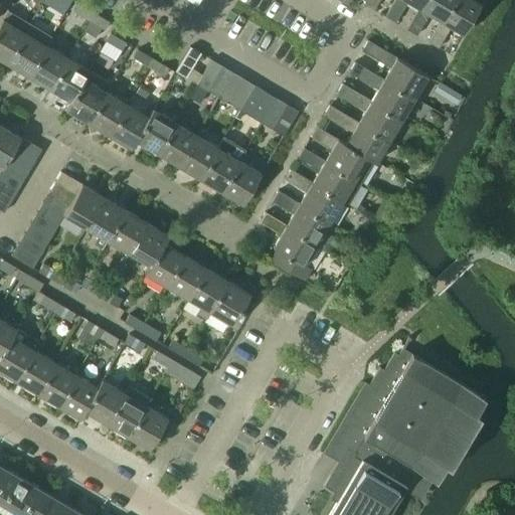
[(364,0),(364,1),(363,4),(373,10),(378,0),(364,0)]
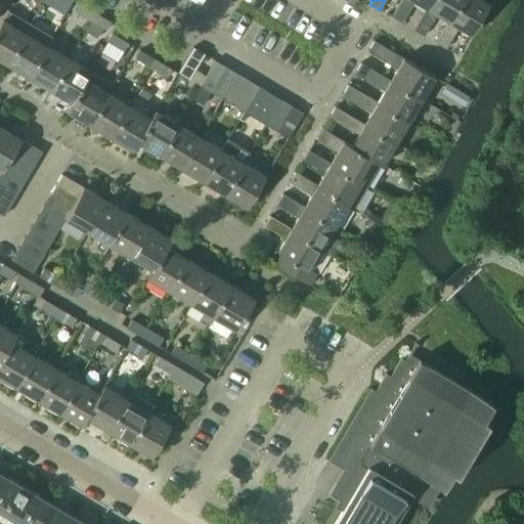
[(426,9),(430,0),(400,0),(391,16),(401,23),(413,2),(426,8),(426,9)]
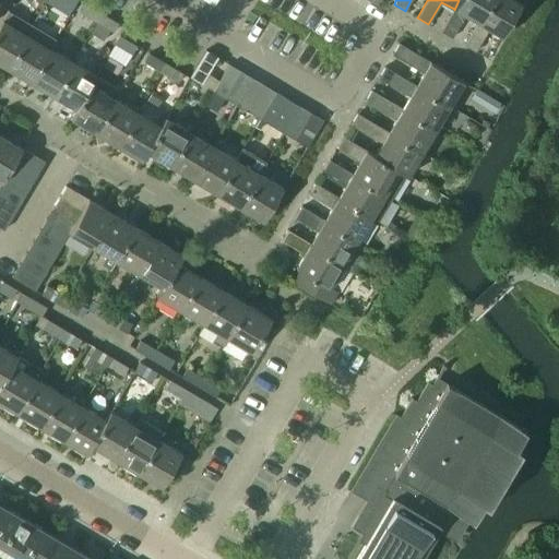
[(465,15),(477,23),(490,0),(459,0),(454,10),(454,9),(440,32),(452,38),(465,15)]
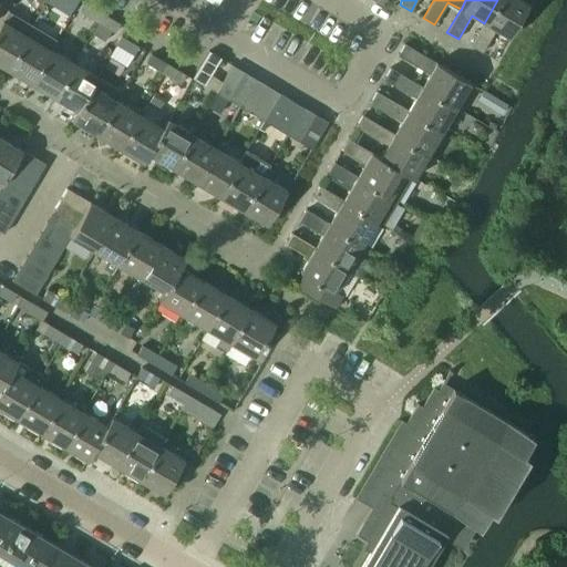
[(471,47),(482,53),(495,30),(508,38),(528,3),(522,0),(497,0),(484,23),(471,47)]
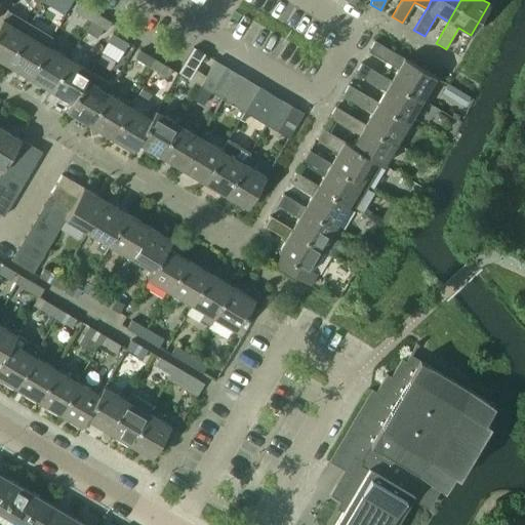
[(74,11),(90,21),(94,12),(79,3),(74,11)]
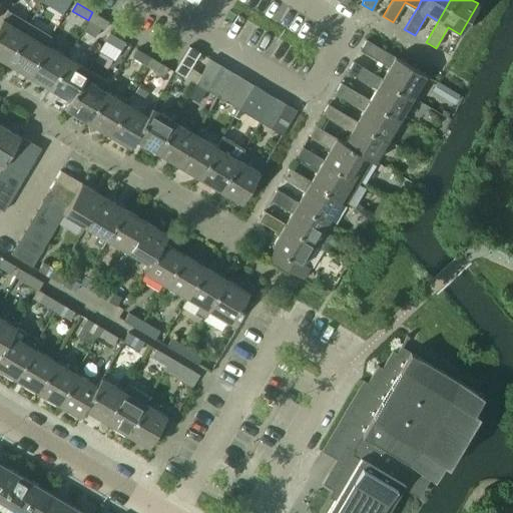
[(88,20),(103,30),(108,22),(92,12),(88,20)]
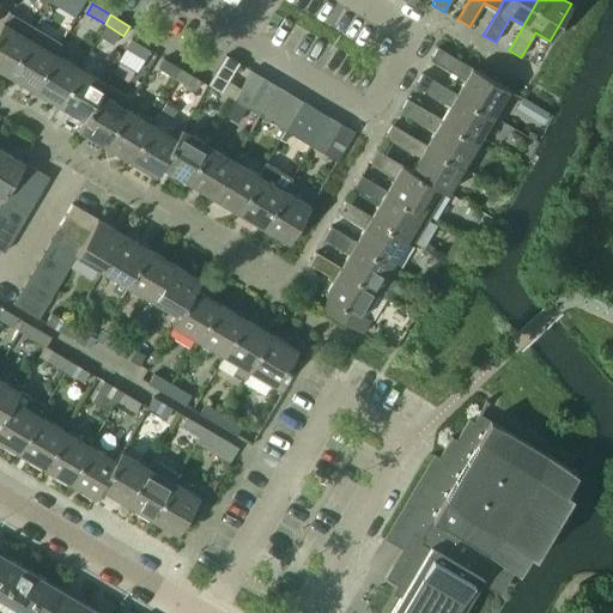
[(0,25),(0,71),(6,74),(28,38),(2,23),(0,25)]
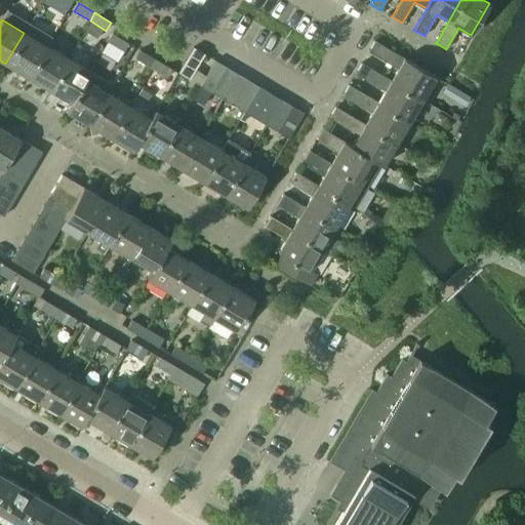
[(5,64),(27,77),(46,45),(24,33),(5,64)]
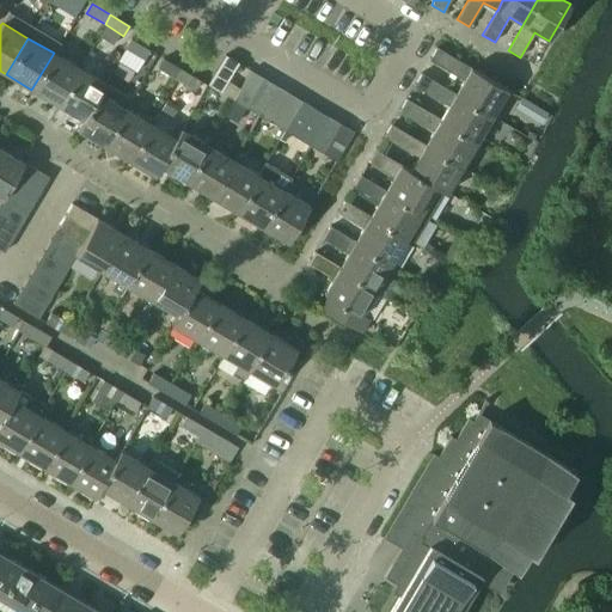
[(124,49),(144,60),(150,50),(130,40),(124,49)]
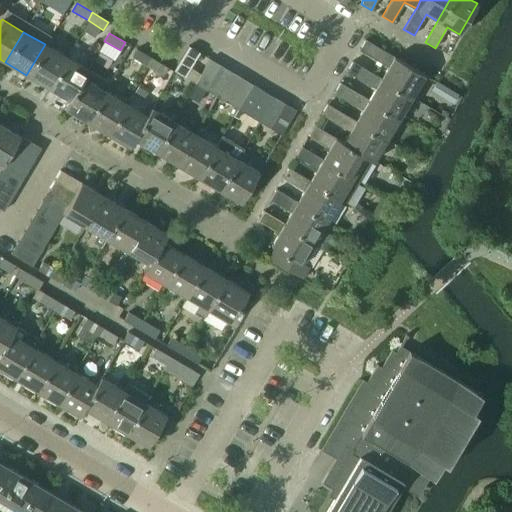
[(380,79),(411,97),(424,75),(364,40),(358,50),(387,67),(380,79)]
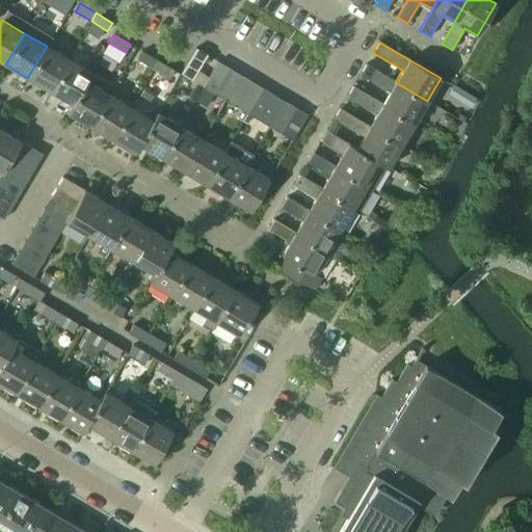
[(27,78),(50,91),(69,59),(47,46),(27,78)]
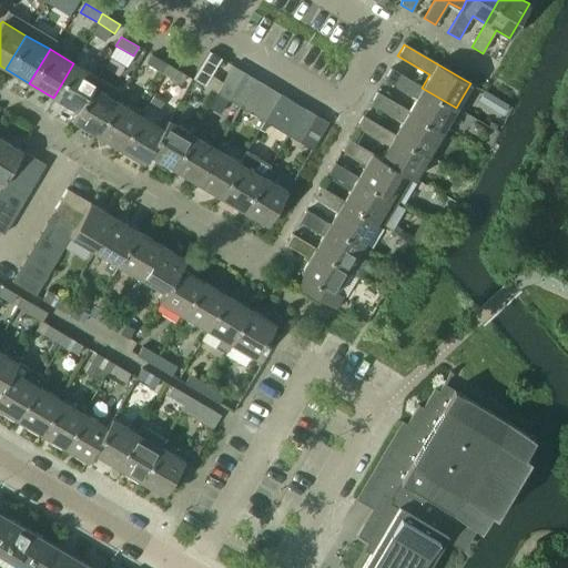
[(192,79),(204,85),(221,59),(209,51),(192,79)]
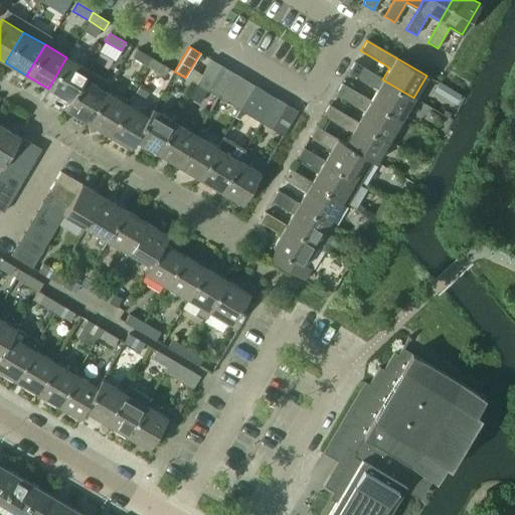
[(133,57),(148,67),(153,59),(137,49),(133,57)]
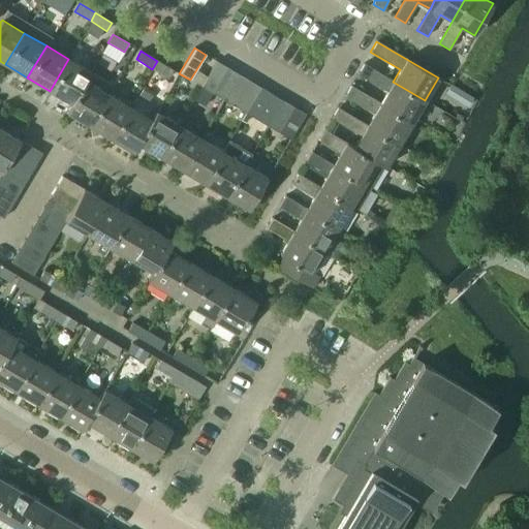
[(50,91),(71,103),(71,104),(86,81),(91,72),(68,59),(50,91)]
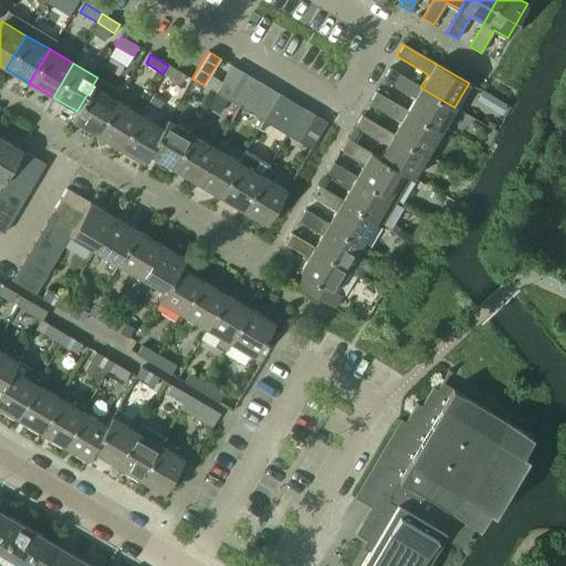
[(163,74),(179,84),(185,75),(168,65),(163,74)]
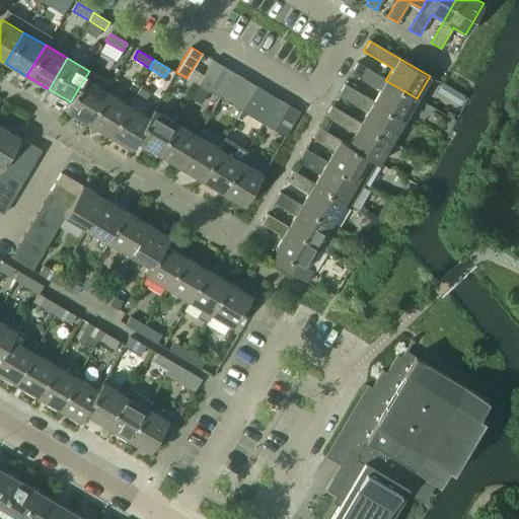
[(198,85),(208,91),(223,67),(212,60),(198,85)]
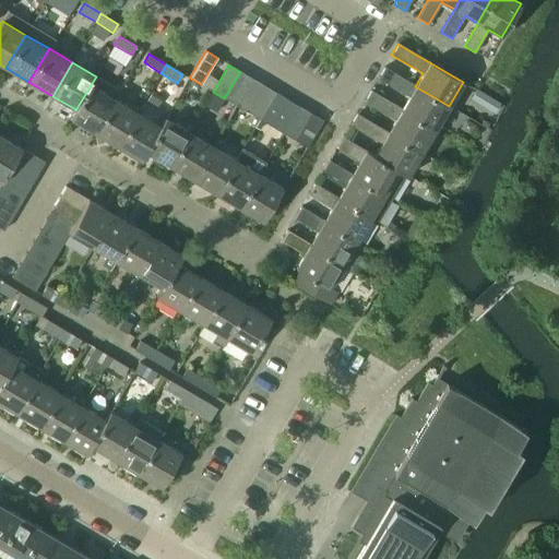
[(402,109),(435,130),(449,106),(415,86),(384,68),(378,79),(408,97),(402,109)]
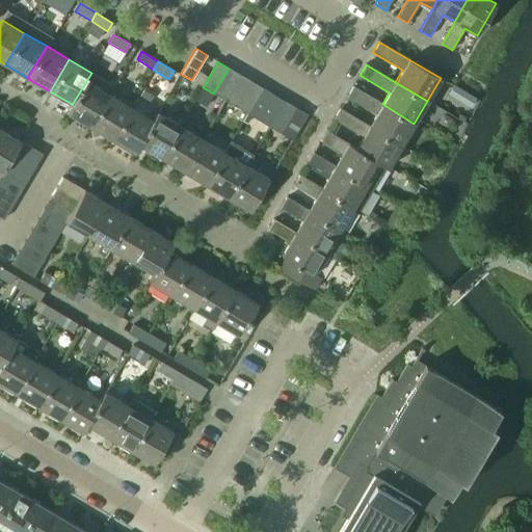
[(213,94),(224,100),(239,75),(229,69),(213,94)]
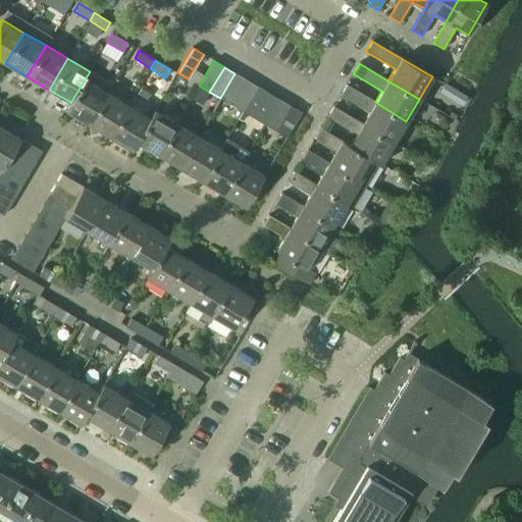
[(65,110),(88,124),(106,93),(106,92),(111,85),(90,71),(85,80),(70,103),(70,102),(65,110)]
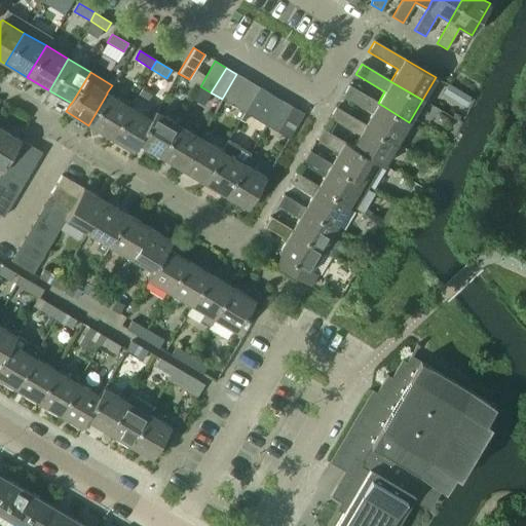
[(222,99),(232,106),(248,80),(236,74),(222,99)]
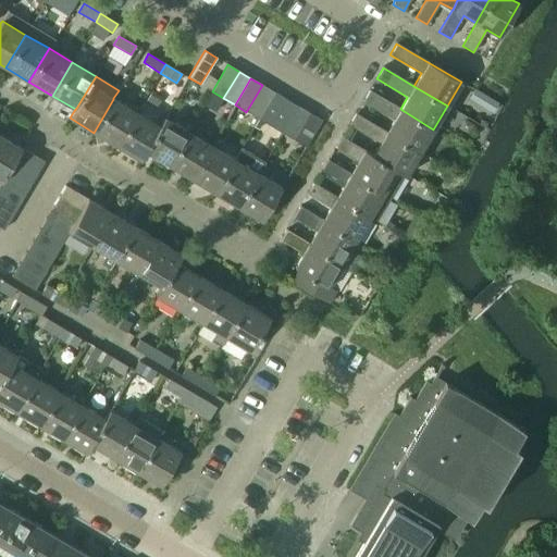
[(246,112),(258,119),(274,93),(262,85),(246,112)]
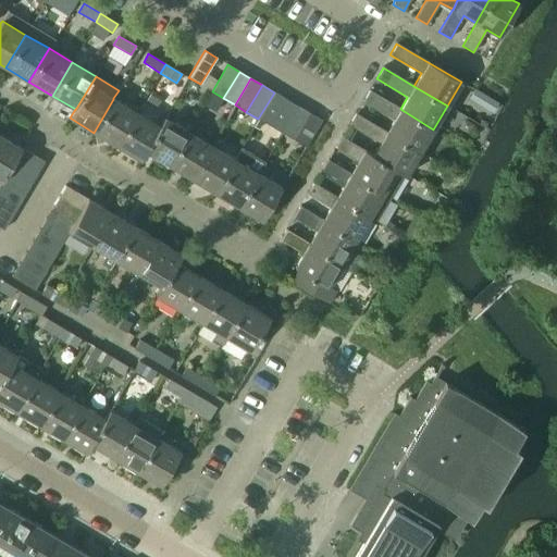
[(386,133),(420,152),(433,130),(400,109),(369,90),(362,101),(394,120),(386,132),(386,133)]
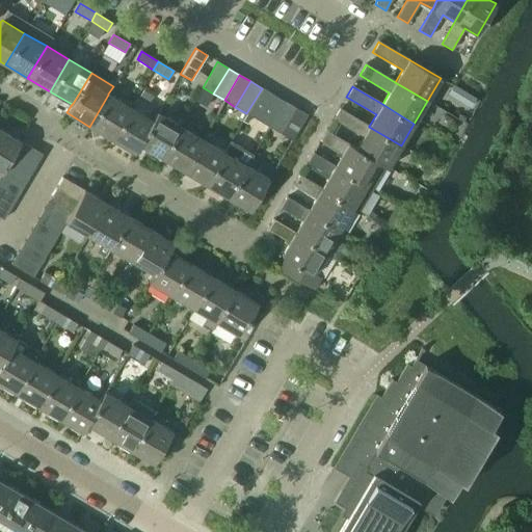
[(246,113),(258,120),(272,95),(262,88),(246,113)]
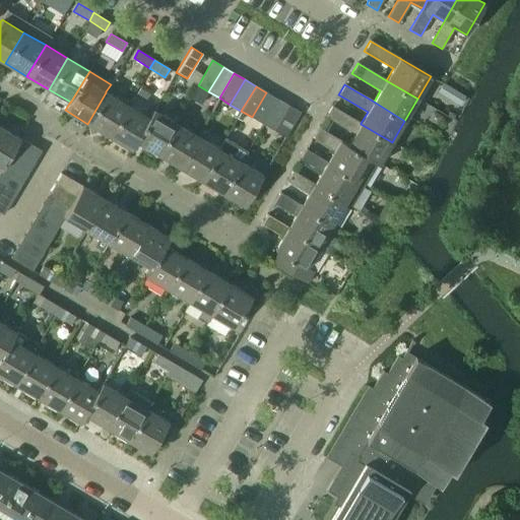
[(87,124),(109,136),(128,105),(106,92),(87,124)]
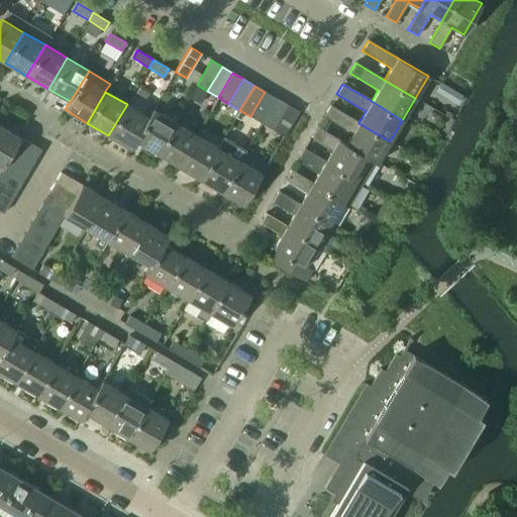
[(250,116),(261,123),(276,98),(265,92),(250,116)]
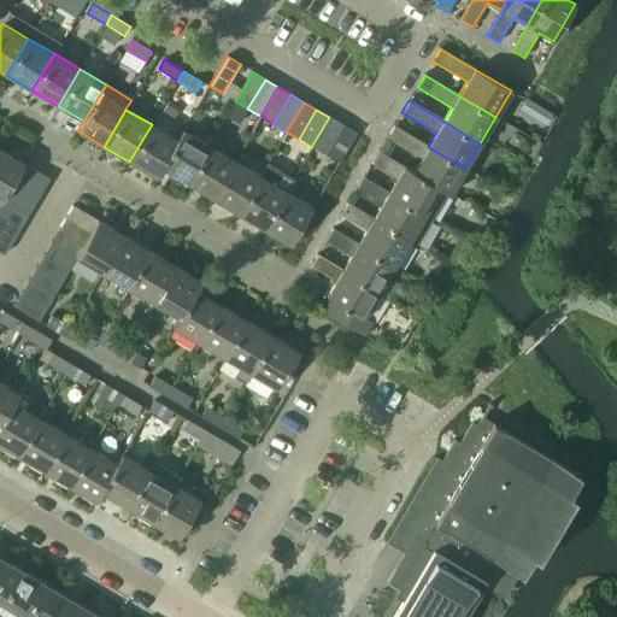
[(311,147),(324,154),(342,125),(329,117),(311,147)]
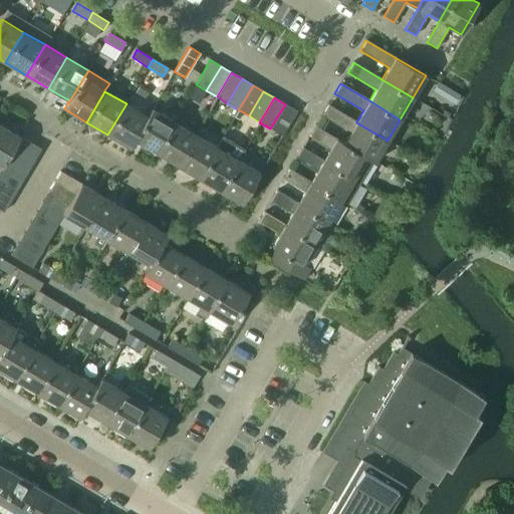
[(130,148),(135,140),(134,140),(147,116),(126,103),(107,135),(130,148)]
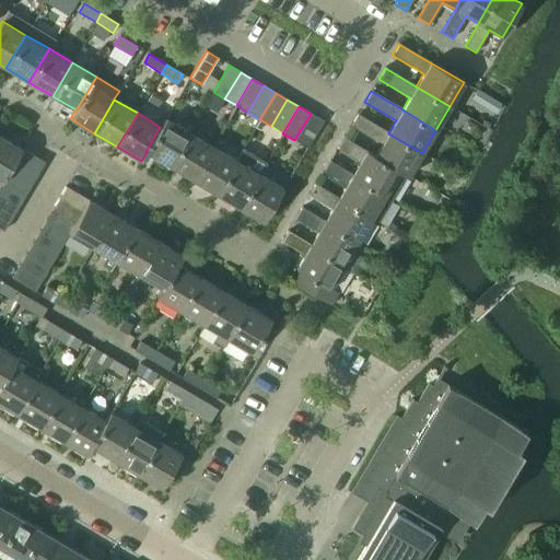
[(294,140),(306,148),(323,120),(311,114),(294,140)]
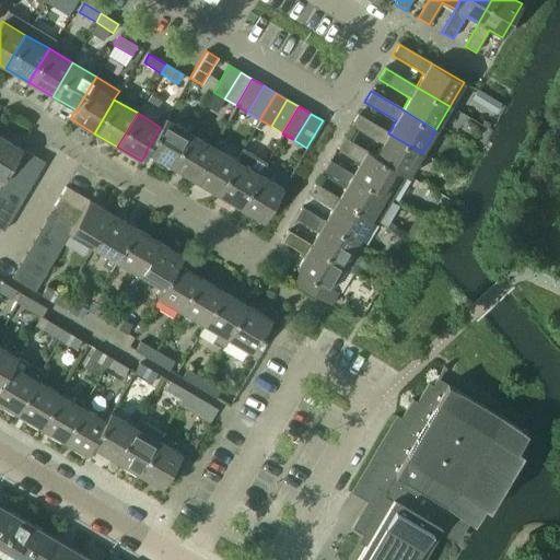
[(399,172),(406,176),(408,177),(422,153),(388,133),(388,132),(357,114),(350,125),(382,143),(374,155),(374,156),(399,172)]
